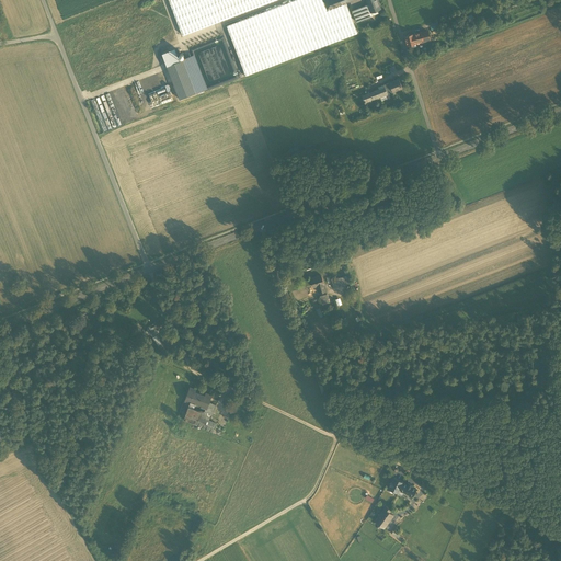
[(169,0),(182,35),(275,0),(169,0)]
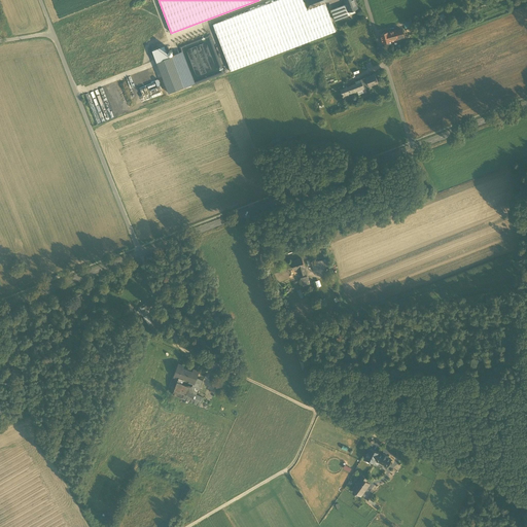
[(276,0),(213,24),(231,71),(336,31),(325,3),(307,10),(304,1),(303,0),(276,0)]
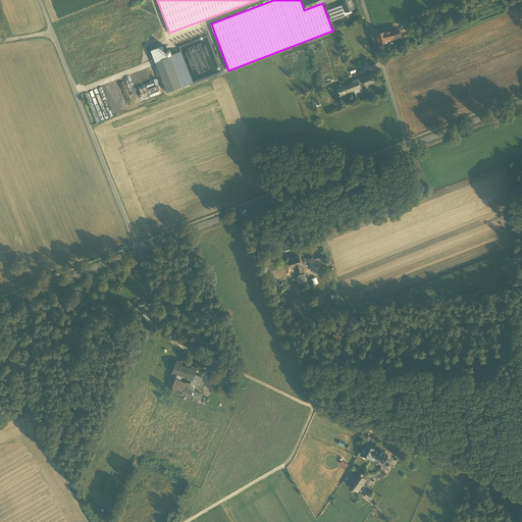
[(322,3),(322,2),(321,0),(303,0),(301,1),(304,10),(322,3)]
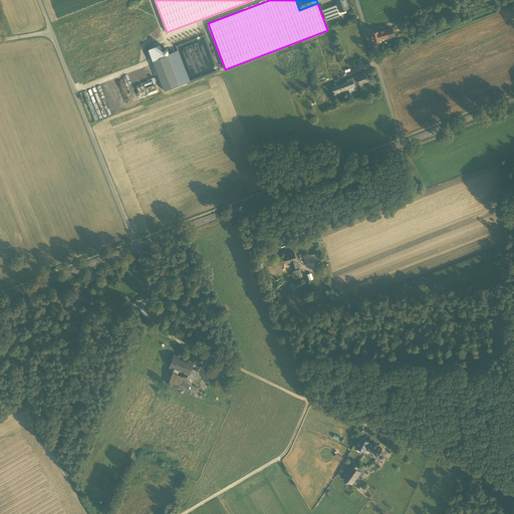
[(335,0),(337,4),(339,11),(340,11),(348,8),(345,1),(346,1),(345,0),(335,0)]
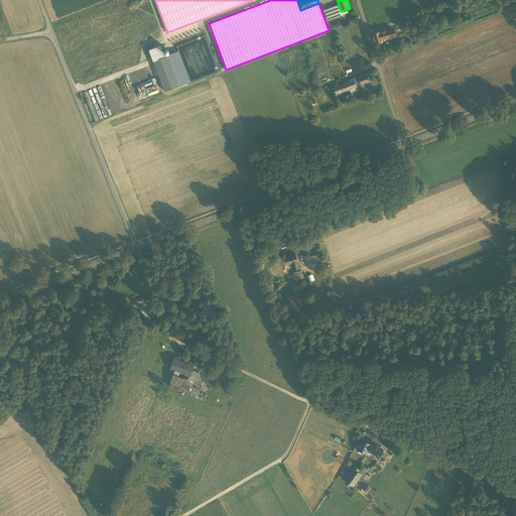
[(343,14),(342,11),(341,11),(339,4),(324,9),(328,20),(343,14)]
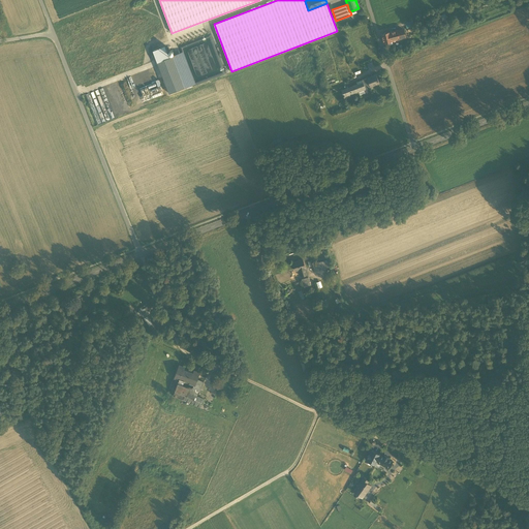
[(384,42),(386,42),(392,40),(393,40),(392,37),(397,36),(398,39),(405,37),(403,29),(382,34),(384,42)]
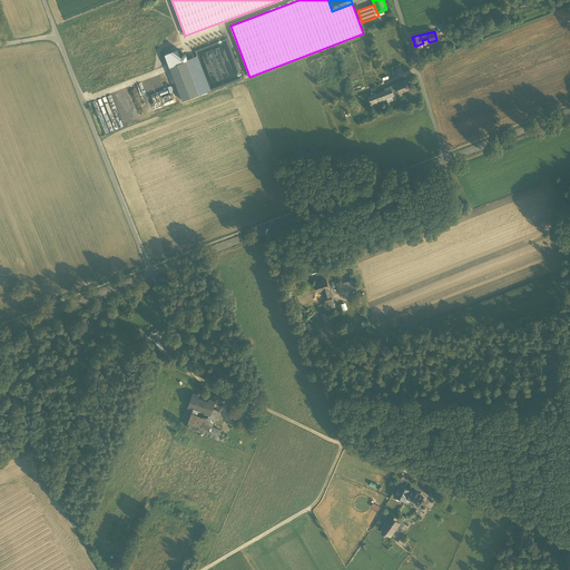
[(198,46),(207,74),(216,70),(218,78),(237,72),(227,38),(226,39),(226,38),(215,41),(214,41),(198,46)]
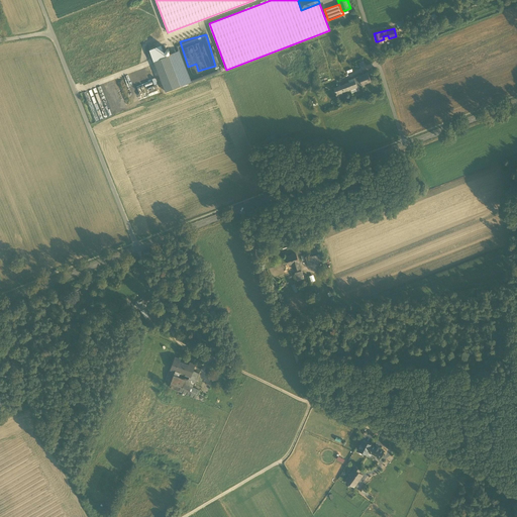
[(149,49),(153,61),(166,56),(162,44),(149,49)]
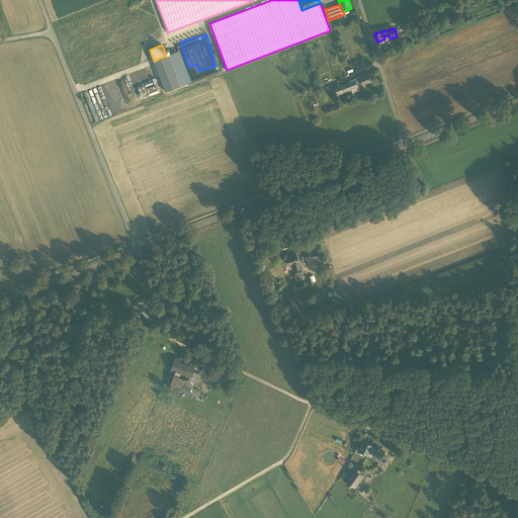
[(169,55),(181,86),(191,82),(179,51),(169,55)]
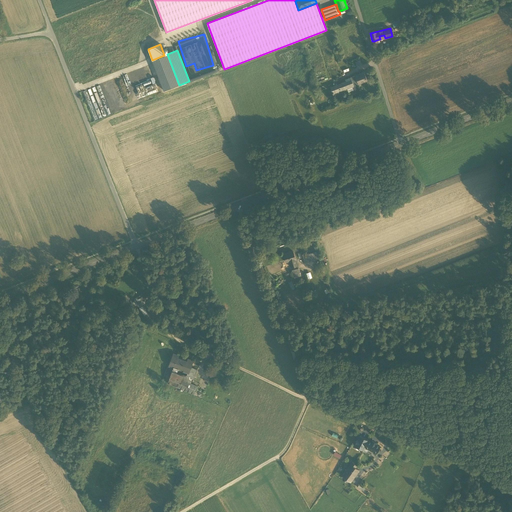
[(179,85),(167,54),(164,55),(152,60),(164,90),(179,85)]
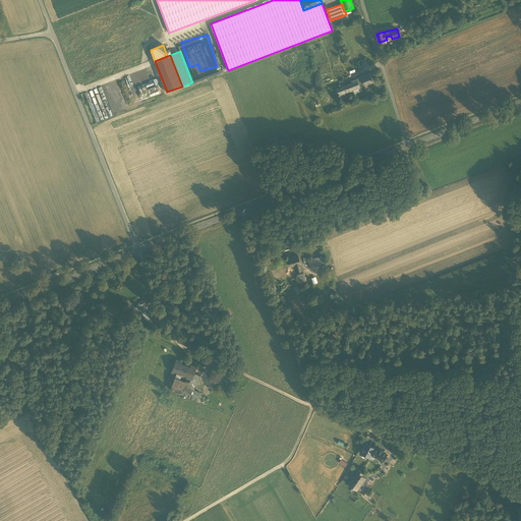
[(361,76),(364,85),(365,85),(373,81),(370,73),(361,76)]
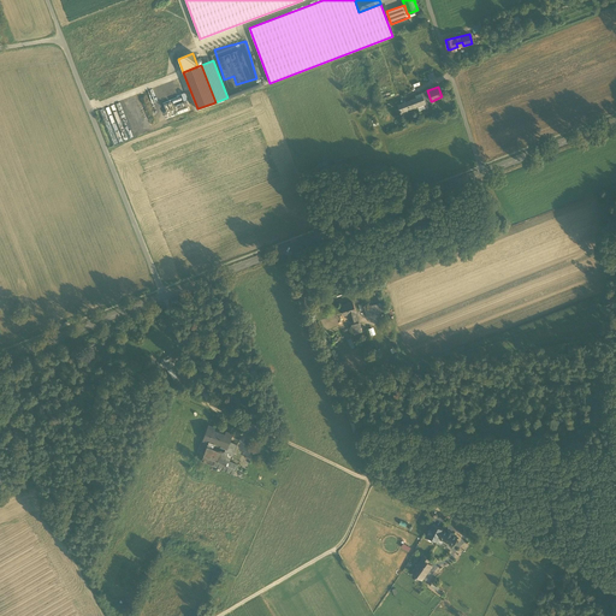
[(422,95),(413,99),(414,102),(416,102),(418,106),(418,107),(432,102),(432,101),(431,101),(427,90),(421,93),(422,95)]
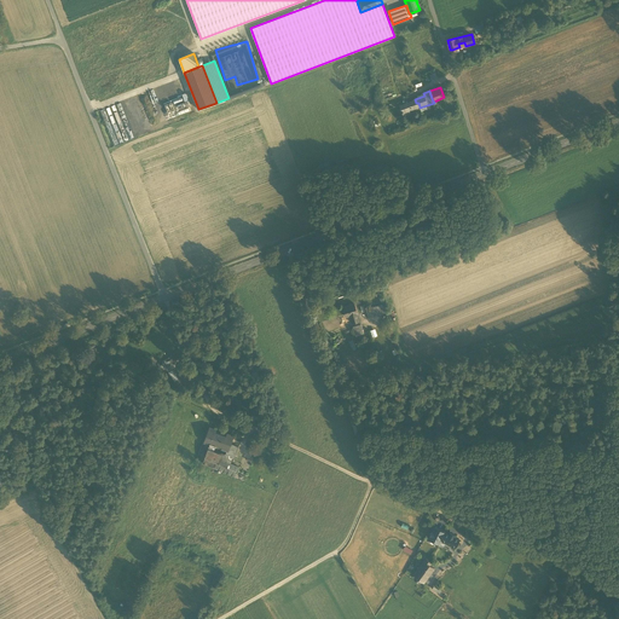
[(403,114),(420,106),(418,103),(416,103),(415,99),(399,105),(403,114)]
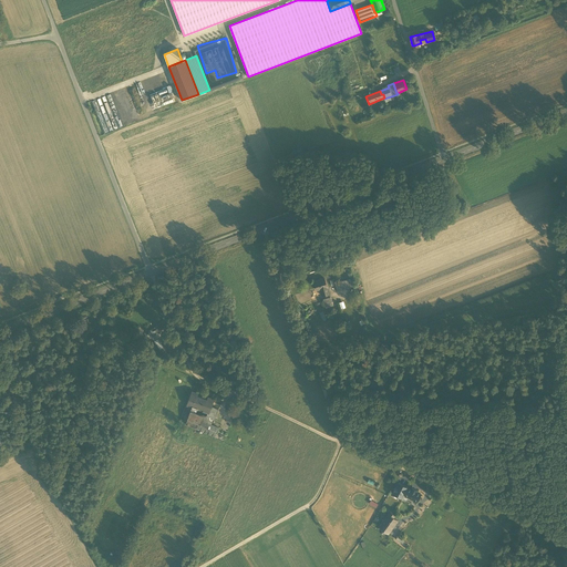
[(334,284),(337,290),(341,289),(339,282),(338,278),(331,280),(332,284),(334,284)]
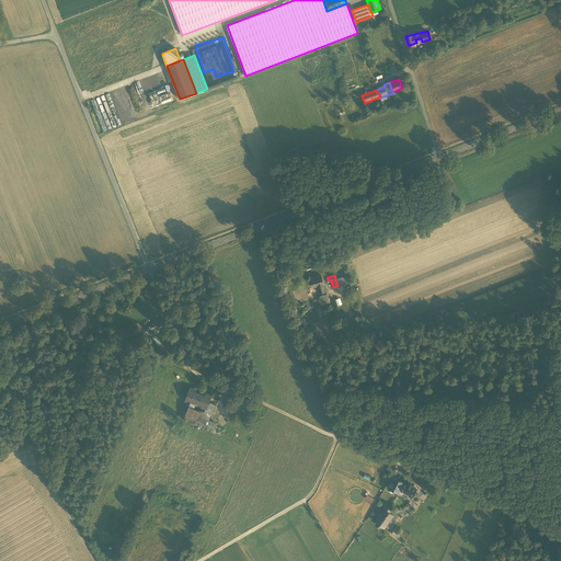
[(317,286),(319,294),(327,292),(321,276),(311,279),(313,287),(317,286)]
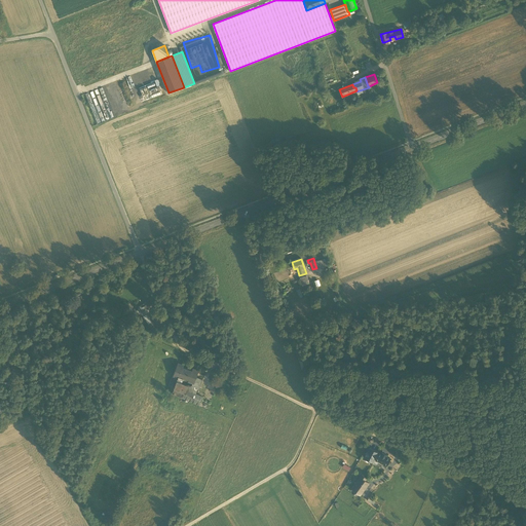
[(314,262),(316,268),(325,266),(324,259),(314,262)]
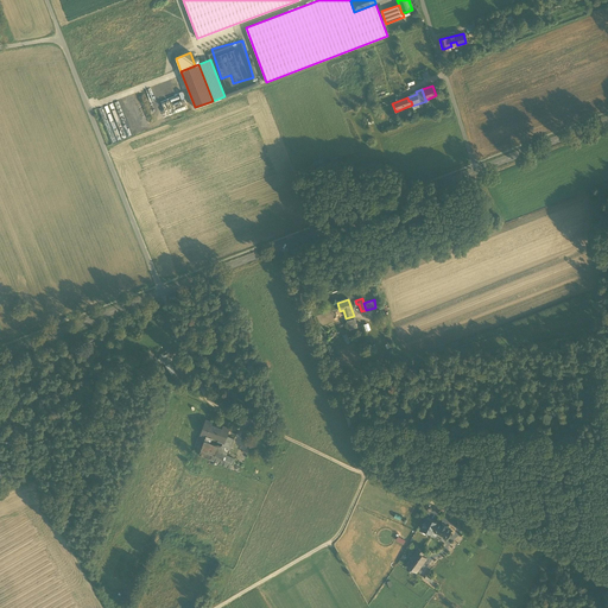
[(171,374),(173,379),(177,377),(169,361),(172,359),(171,358),(173,355),(171,352),(163,356),(164,360),(164,361),(171,374)]
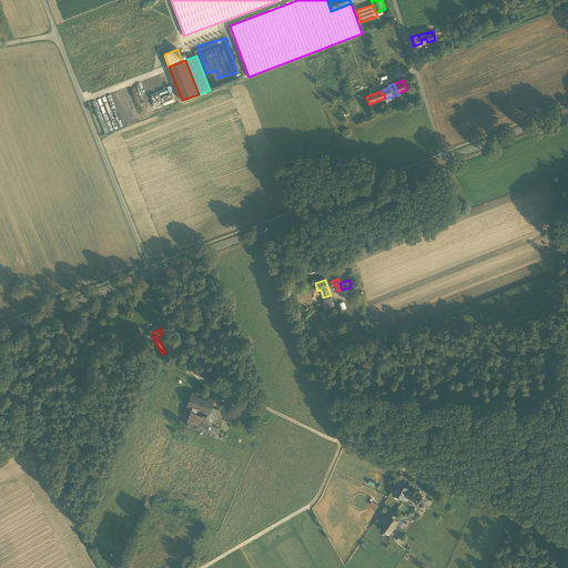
[(191,427),(212,435),(215,427),(211,425),(213,419),(209,417),(209,419),(195,414),(198,407),(204,409),(204,412),(209,413),(208,415),(214,418),(215,418),(219,411),(211,407),(214,401),(209,398),(208,401),(196,396),(198,394),(192,392),(188,405),(190,406),(192,407),(191,411),(189,409),(186,415),(188,416),(189,417),(186,425),(191,427)]
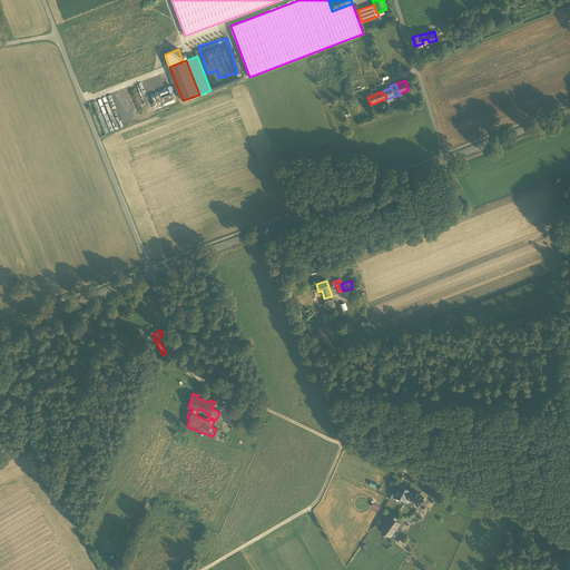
[(400,485),(395,495),(404,500),(406,497),(410,499),(419,503),(423,497),(419,494),(420,492),(414,490),(413,492),(400,485)]
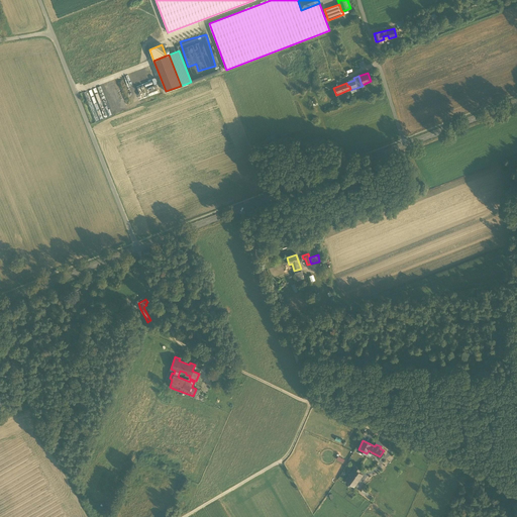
[(345,481),(353,487),(363,475),(358,472),(360,470),(356,467),(345,481)]
